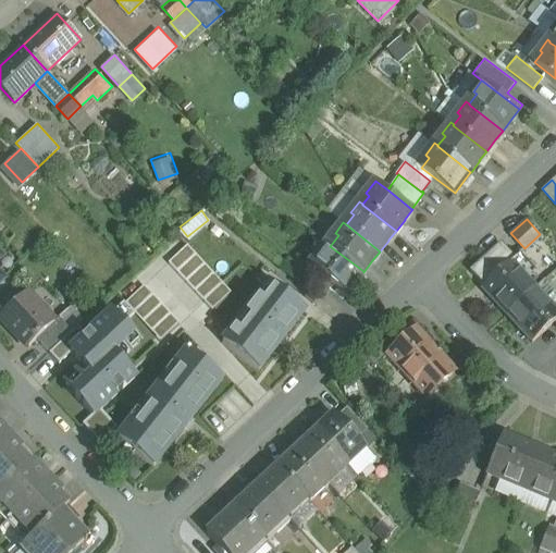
[(501,241),(470,269),(484,284),(510,259),(511,260),(516,257),(501,241)]
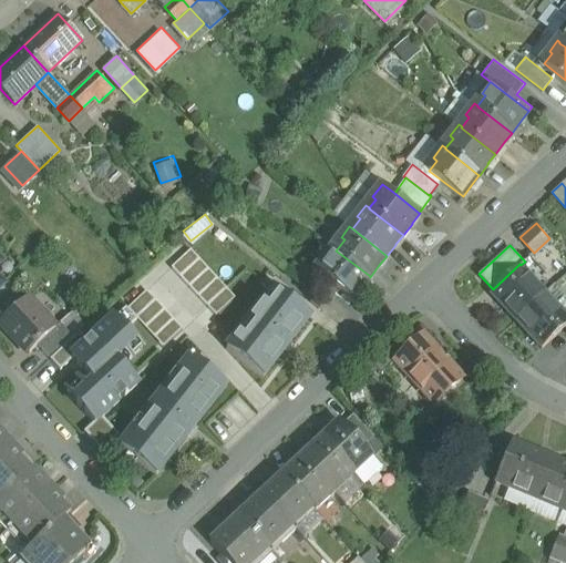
[(216,310),(235,293),(189,246),(171,264),(216,310)]
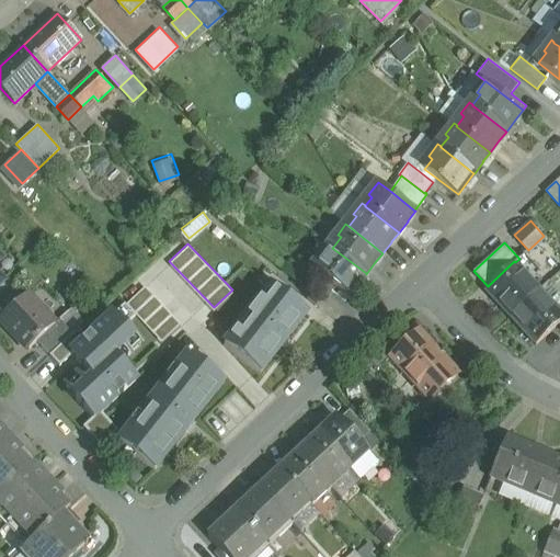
[(366,273),(332,248),(333,247),(330,245),(321,254),(324,258),(317,268),(351,294),(358,283),(366,273)]
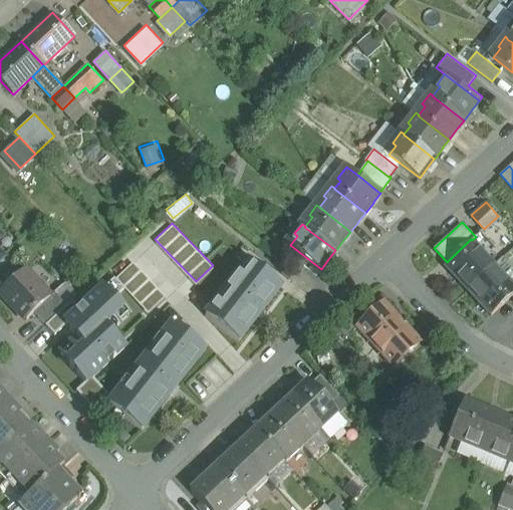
[(472,240),(471,239),(447,262),(446,263),(469,288),(493,265),(484,255),(485,254),(472,240)]
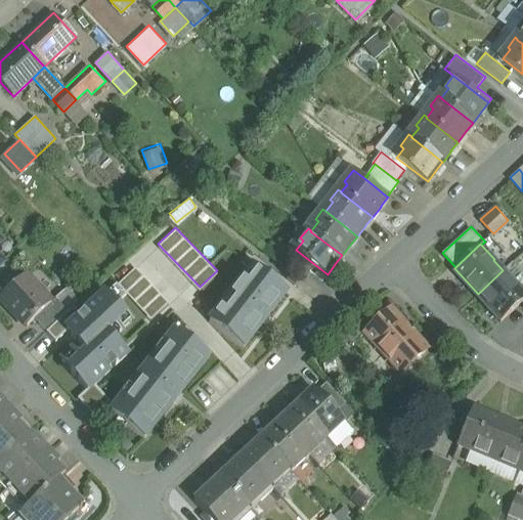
[(254,263),(211,319),(244,346),(288,290),(254,263)]
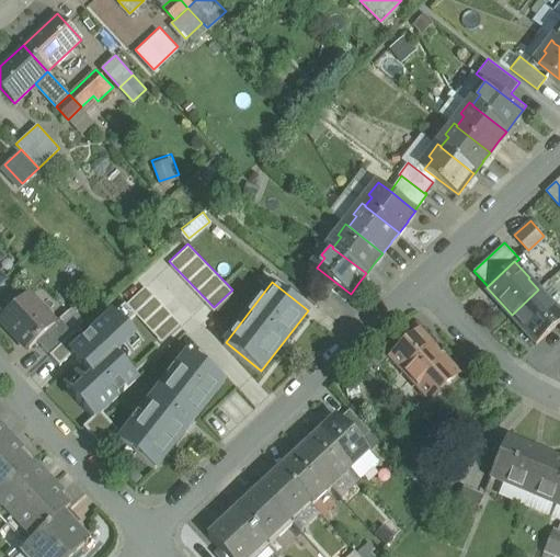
[(146,283),(126,299),(159,336),(178,319),(146,283)]
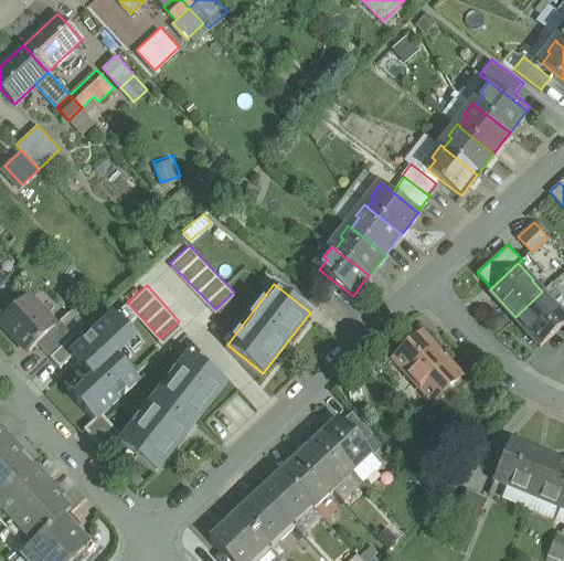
[(553,304),(542,292),(515,317),(541,345),(563,323),(563,313),(554,303),(553,304)]
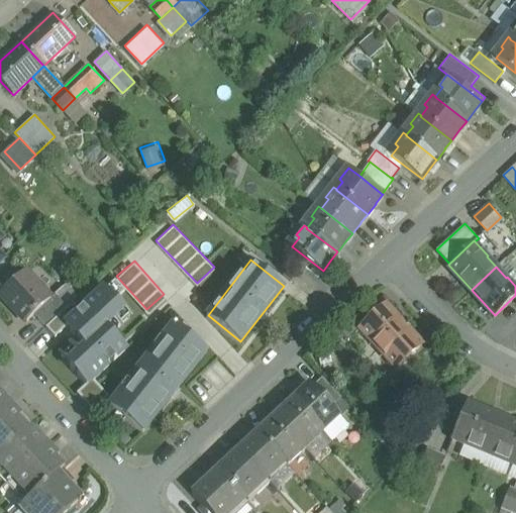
[(50,297),(25,270),(1,292),(27,320),(34,313),(52,298),(50,297)]
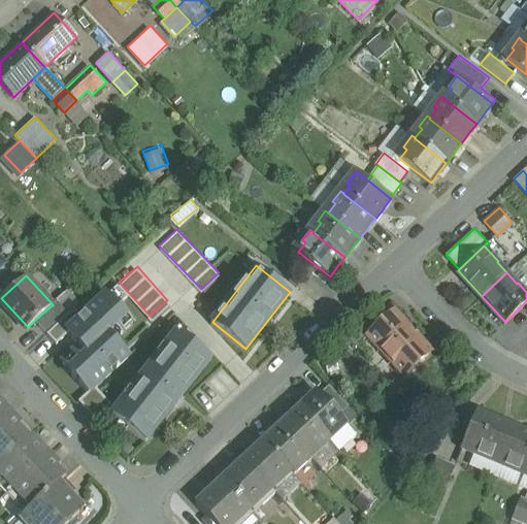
[(107,294),(67,331),(87,353),(68,370),(89,393),(129,355),(108,333),(128,316),(107,294)]
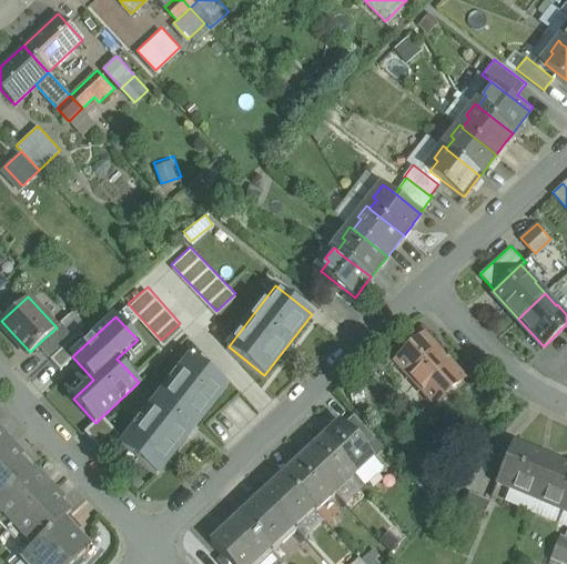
[(57,328),(38,344),(51,358),(73,336),(60,322),(56,326),(57,328)]
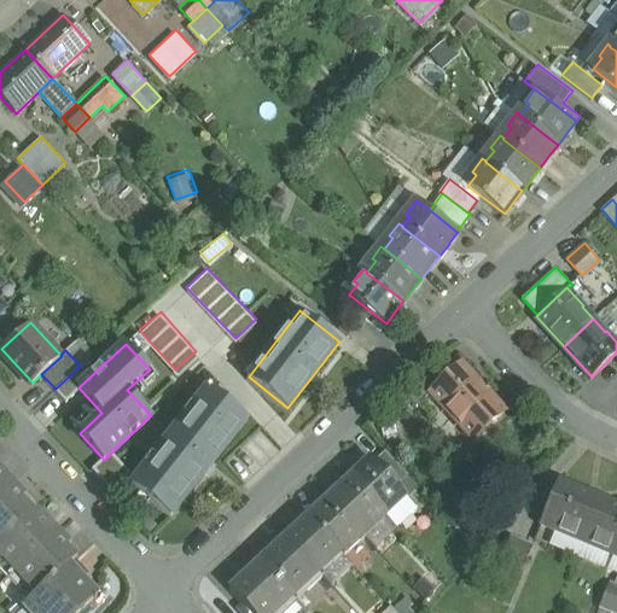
[(505,409),(463,363),(449,375),(431,391),(475,438),(505,409)]
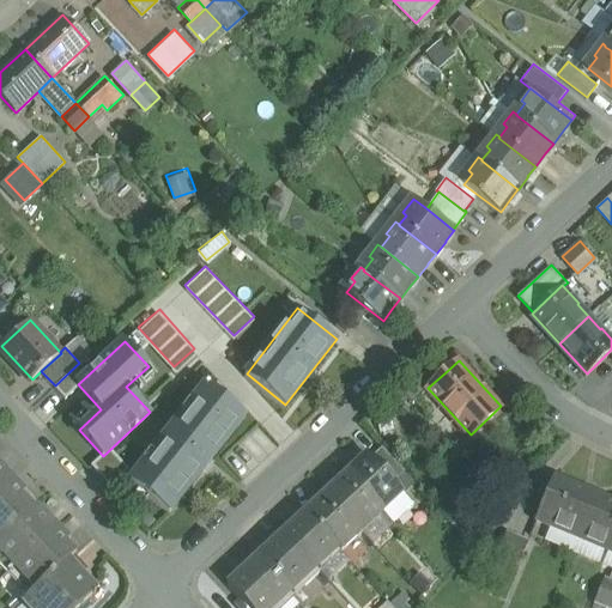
[(436,362),(404,390),(413,401),(428,388),(446,372),(436,362)]
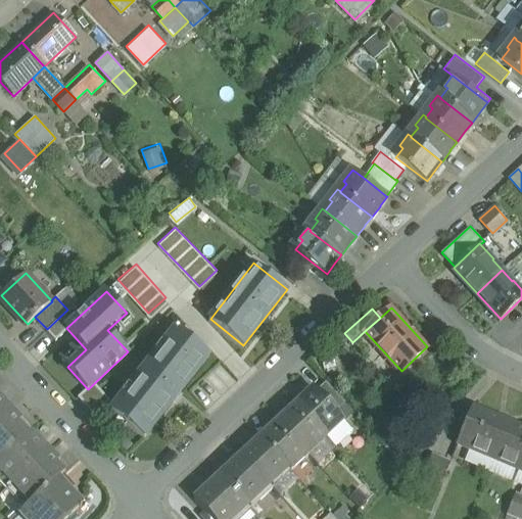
[(177,328),(112,409),(145,435),(209,354),(177,328)]
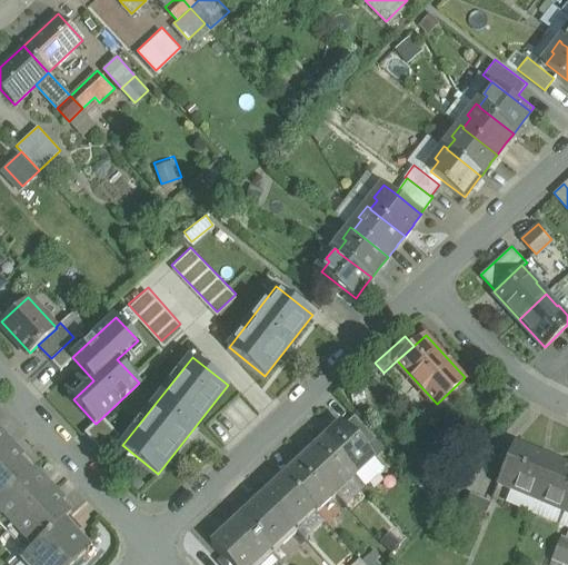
[(376,437),(355,414),(344,425),(366,447),(376,437)]
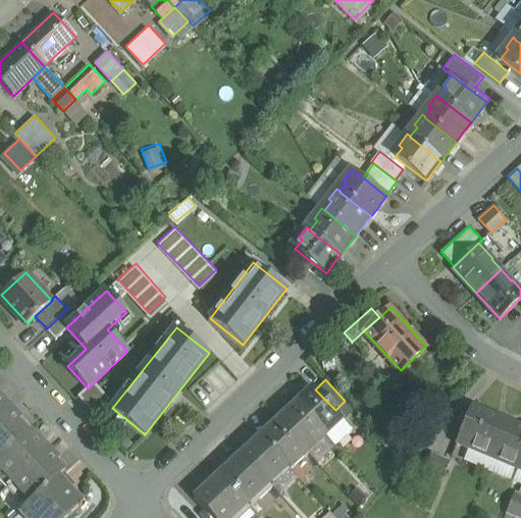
[(315,390),(312,385),(295,402),(325,435),(333,445),(351,428),(342,419),(343,418),(342,417),(335,410),(315,390)]
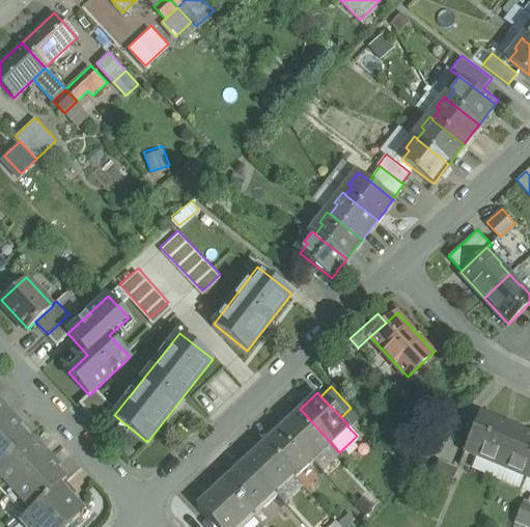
[(0,423),(11,414),(0,401),(0,423)]
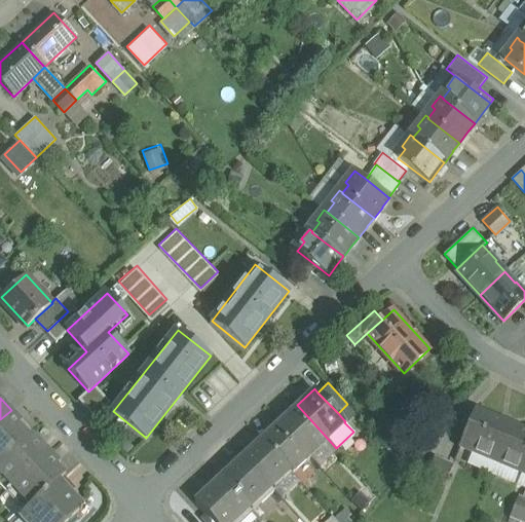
[(347,404),(338,413),(344,420),(354,411),(347,404)]
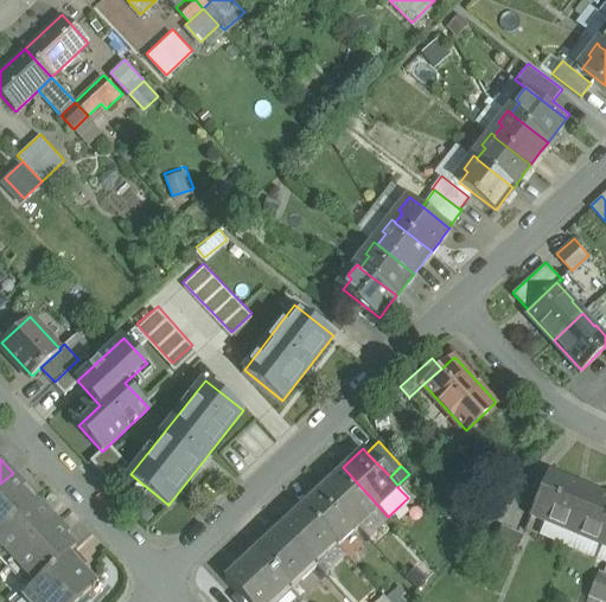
[(378,506),(343,467),(323,487),(358,525),(378,506)]
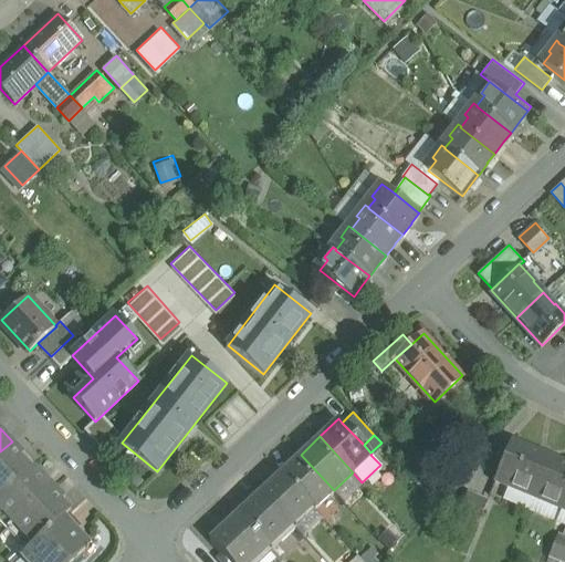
[(550,457),(509,439),(493,479),(533,496),(550,457)]
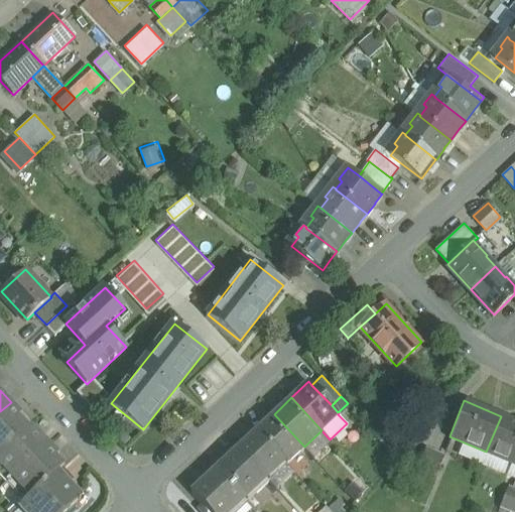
[(11,402),(0,411),(0,449),(26,424),(18,416),(21,413),(11,402)]
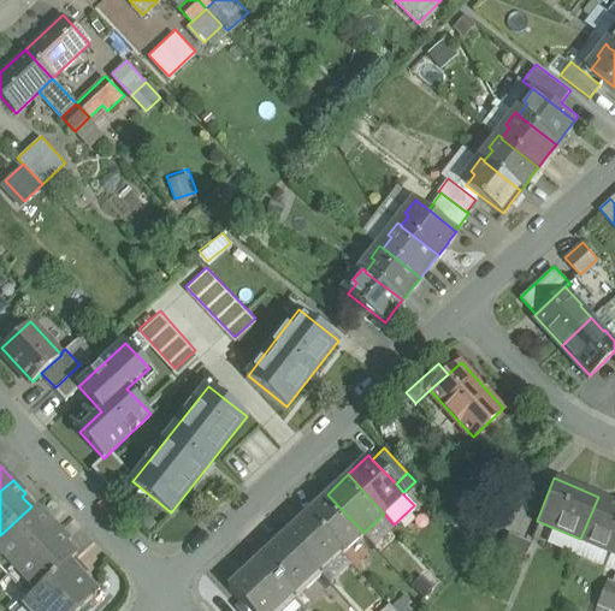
[(364,533),(327,494),(307,514),(337,546),(343,552),(364,533)]
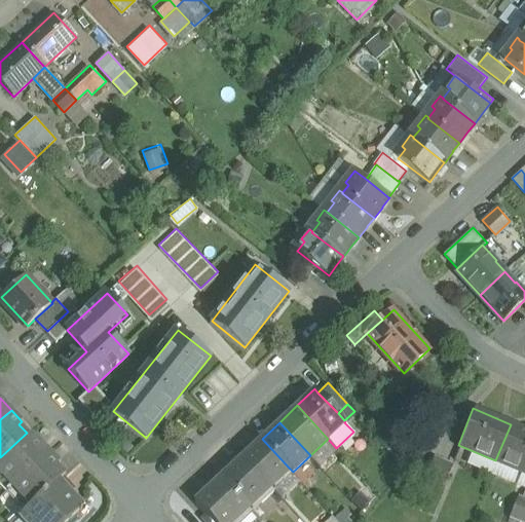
[(524,430),(511,424),(495,460),(524,473),(524,430)]
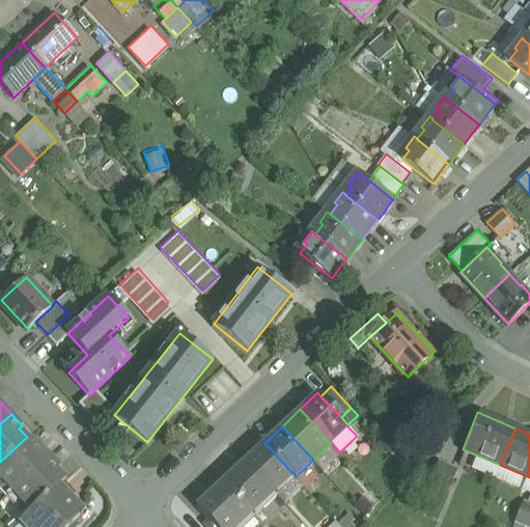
[(27,437),(0,462),(0,487),(6,495),(49,455),(36,442),(34,444),(27,437)]
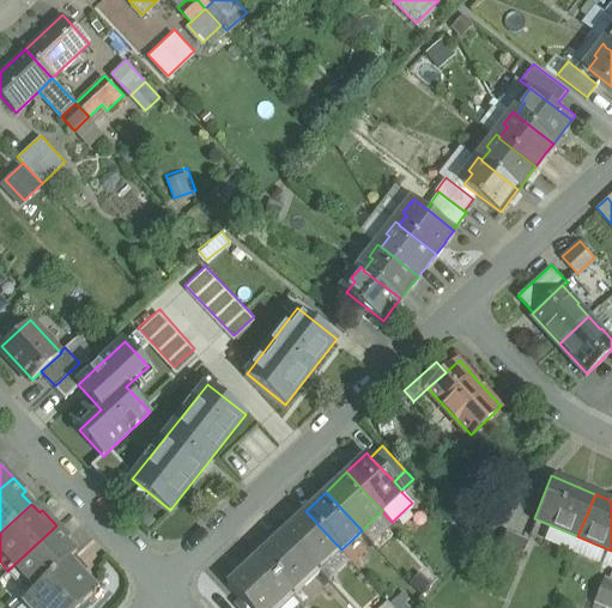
[(335,543),(306,511),(284,530),(316,565),(316,566),(319,567),(329,558),(326,553),(335,543)]
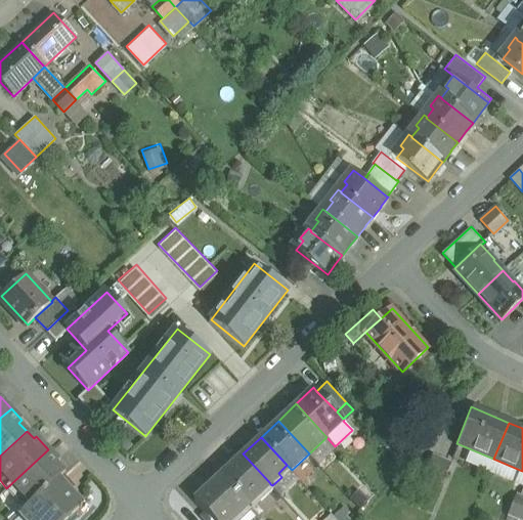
[(48,449),(6,488),(16,500),(22,494),(30,504),(58,478),(64,473),(55,464),(58,461),(48,449)]
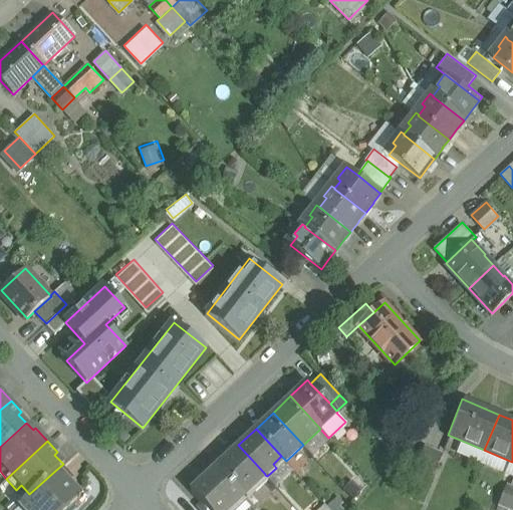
[(265,474),(238,445),(216,465),(243,495),(265,475),(265,474)]
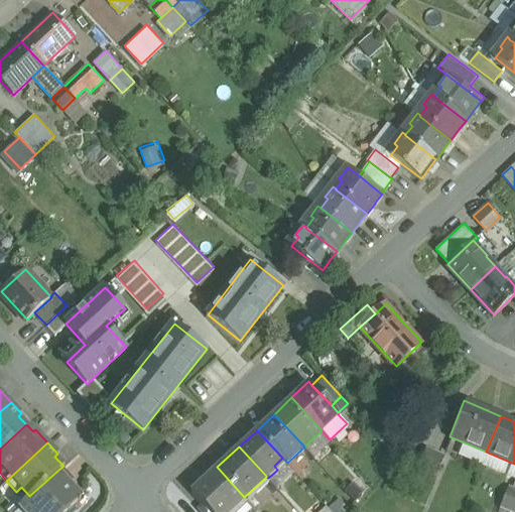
[(443,456),(424,448),(416,468),(435,475),(443,456)]
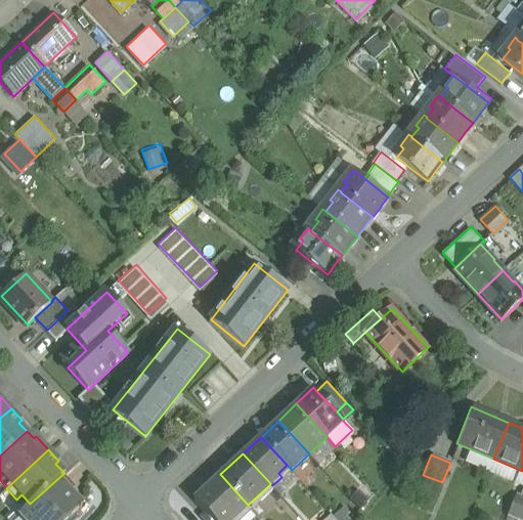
[(248,505),(220,474),(194,499),(214,519),(236,519),(251,508),(248,505)]
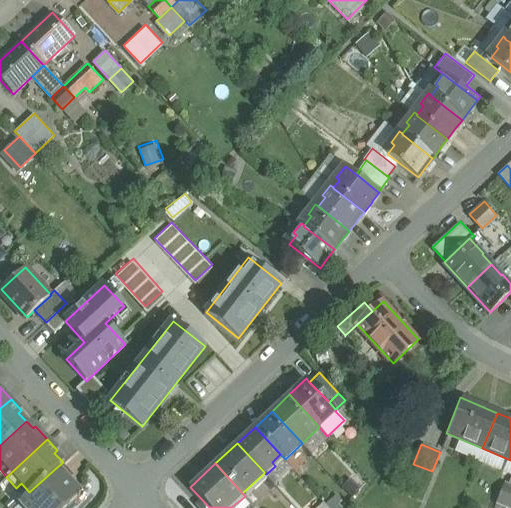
[(29,492),(21,501),(27,507),(64,507),(81,493),(57,467),(29,492)]
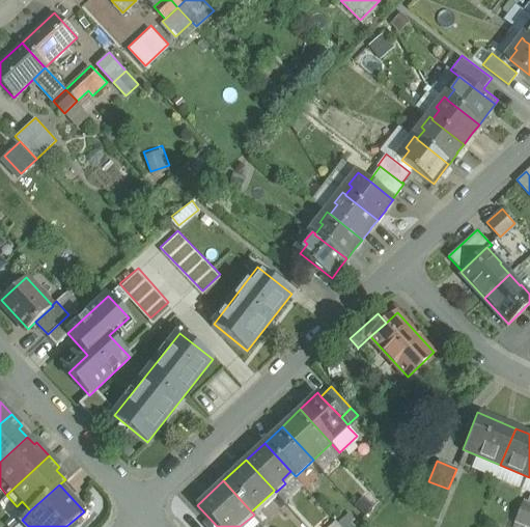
[(529,503),(522,500),(513,521),(529,526),(529,503)]
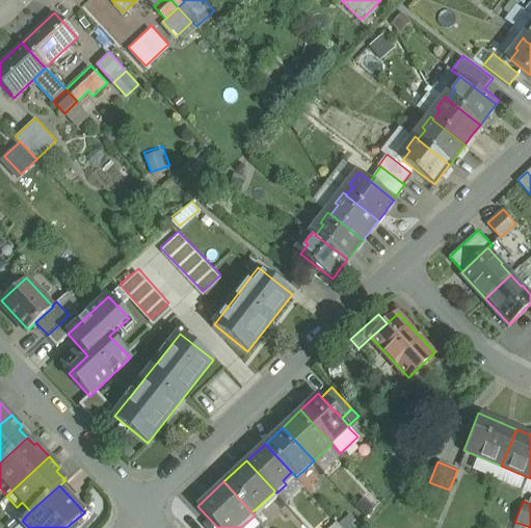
[(347,508),(325,527),(326,527),(352,527),(360,522),(347,508)]
